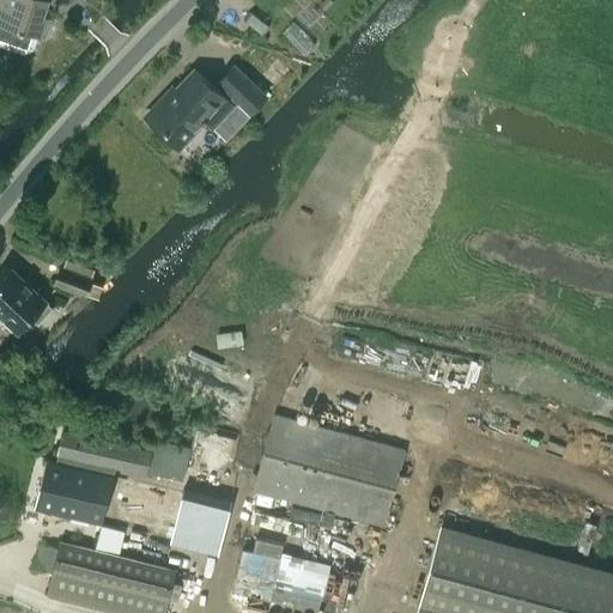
[(47,0),(0,0),(0,22),(0,23),(0,43),(30,54),(37,35),(42,36),(47,18),(43,17),(48,0),(47,0)]
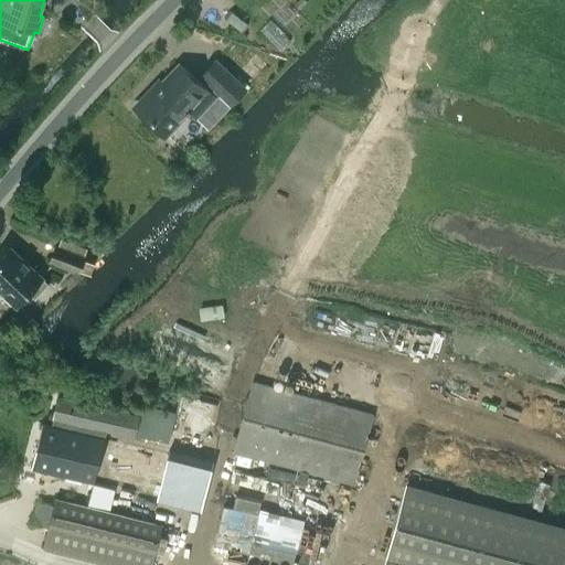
[(245,87),(216,61),(201,76),(230,104),(245,87)]
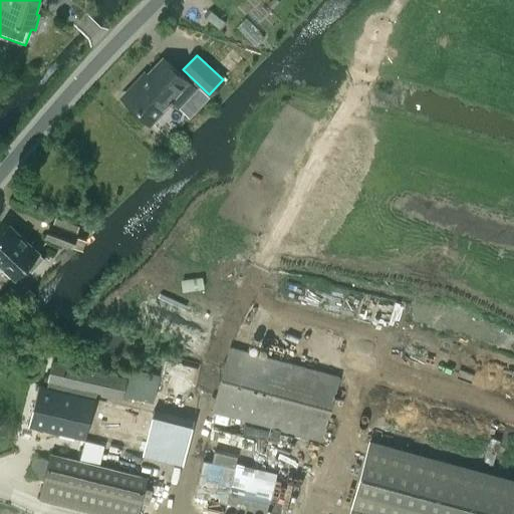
[(146,73),(123,96),(151,121),(172,98),(180,106),(199,86),(183,69),(177,75),(162,61),(153,71),(148,76),(146,73)]
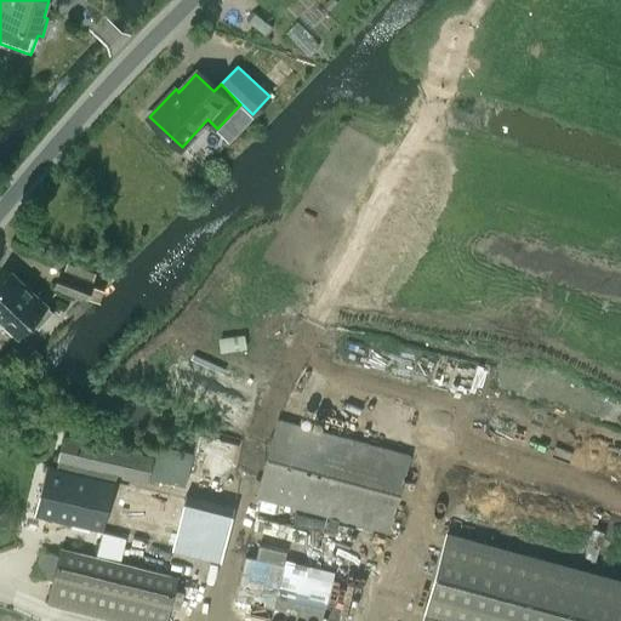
[(53,288),(85,300),(92,280),(95,273),(67,262),(63,271),(61,269),(53,288)]
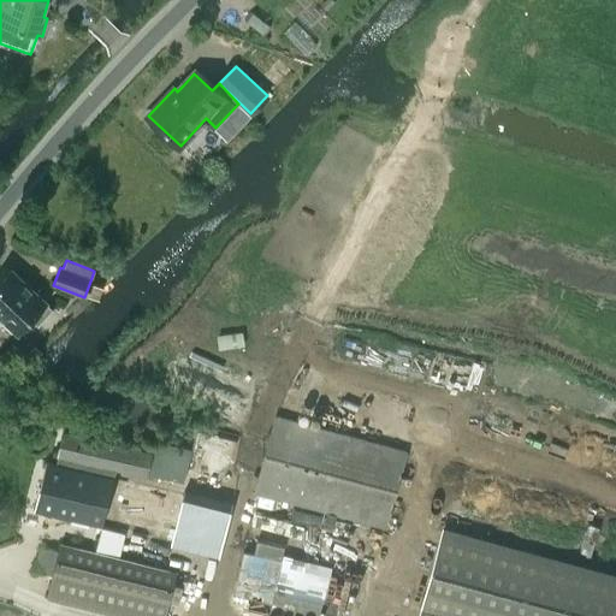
[(52,308),(11,271),(0,282),(0,314),(18,331),(33,315),(40,321),(52,308)]
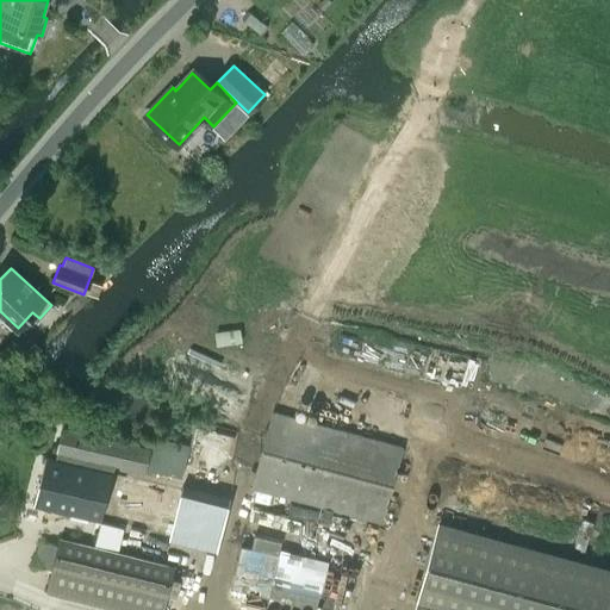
[(381,523),(402,447),(273,412),(253,487),(381,523)]
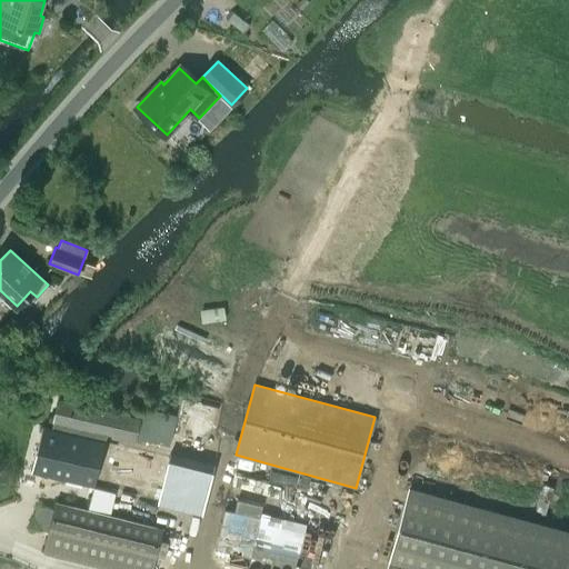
[(43,426),(33,469),(43,472),(59,476),(93,485),(107,432),(135,439),(136,437),(169,445),(176,417),(142,409),(140,418),(59,398),(52,428),(43,426)]
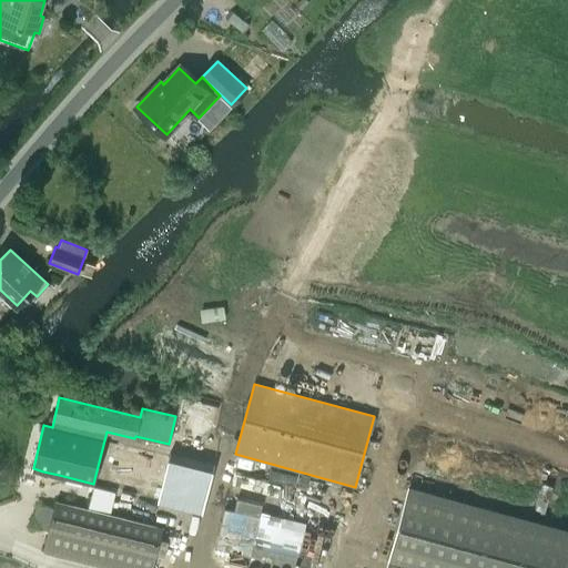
[(171,452),(158,503),(202,515),(215,464),(171,452)]
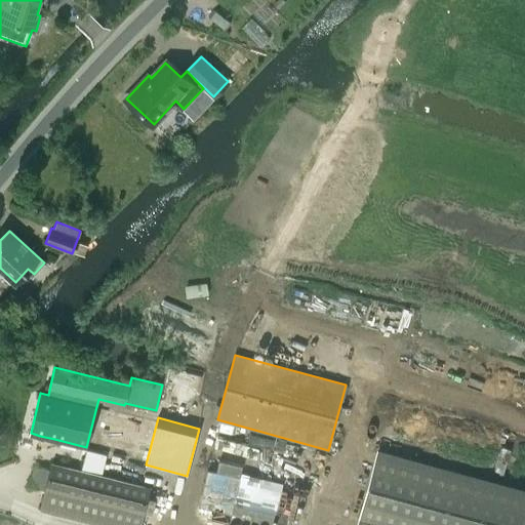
[(376,452),(356,524),(524,524),(524,492),(415,463),(376,452)]
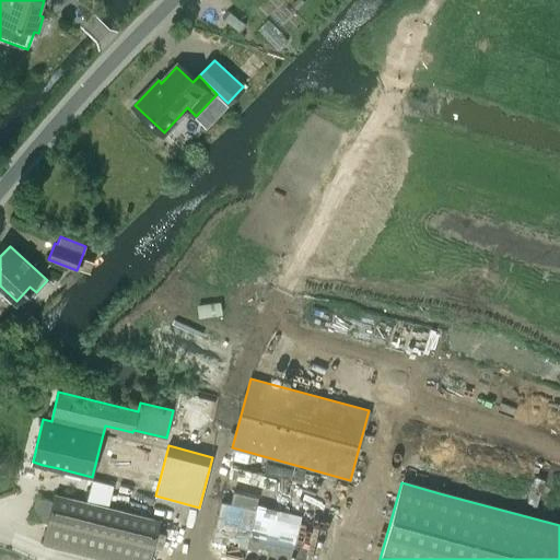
[(211,539),(246,548),(244,557),(258,559),(289,559),(302,514),(258,503),(259,497),(233,490),(230,502),(221,500),(211,539)]
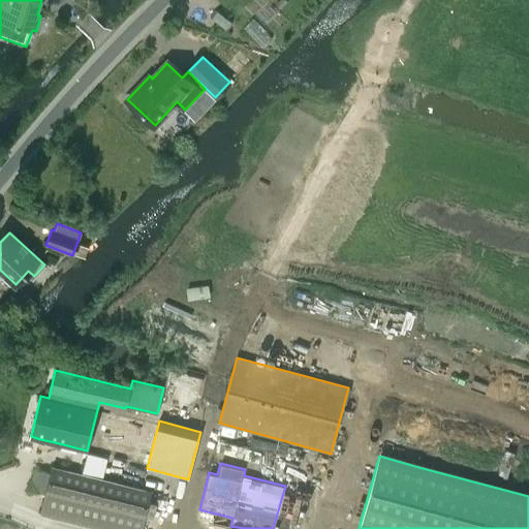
[(142,528),(152,491),(52,466),(39,516),(96,528),(142,528)]
